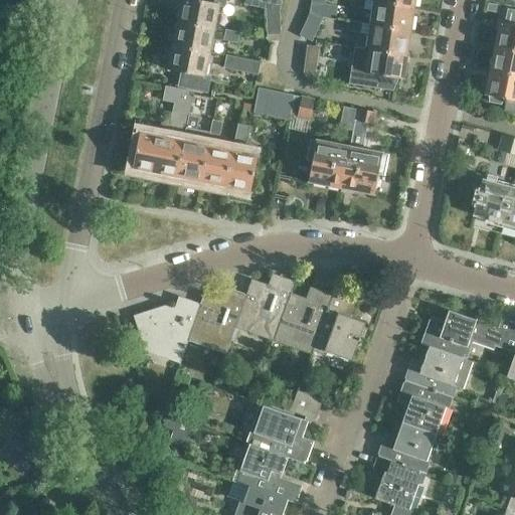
[(182,0),(178,22),(214,29),(219,3),(225,4),(225,0),(182,0)]
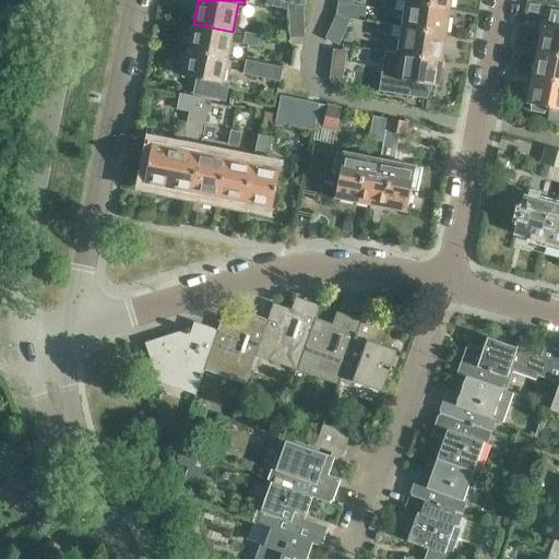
[(268,0),(268,3),(289,8),(302,11),(304,0),(268,0)]
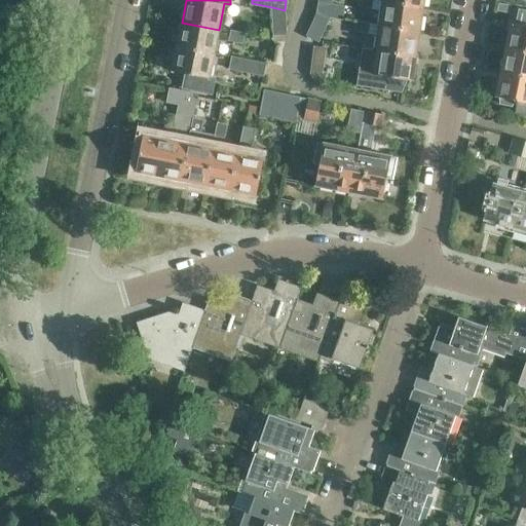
[(373,8),(373,0),(358,0),(358,6),(373,8)]
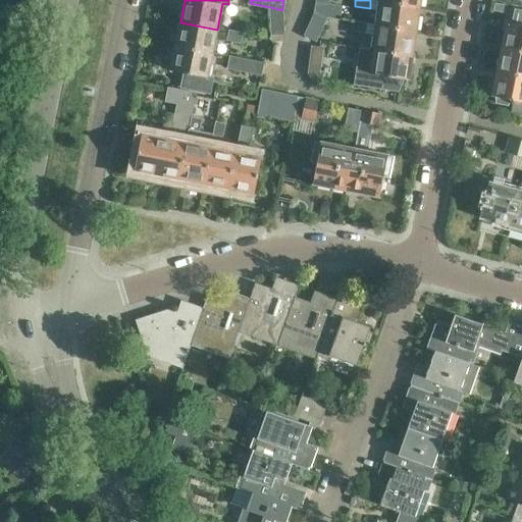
[(415,31),(419,6),(381,0),(380,10),(378,25),(415,31)]
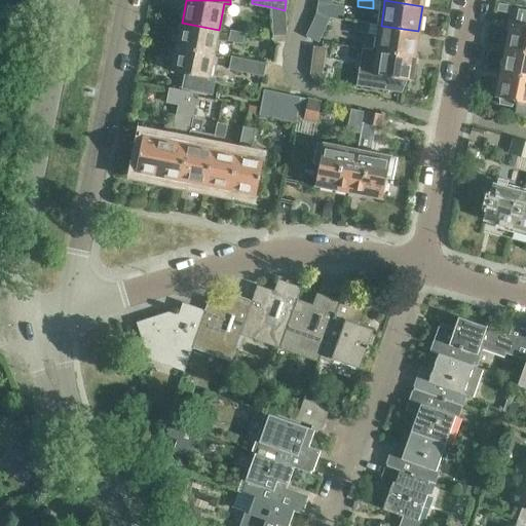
[(332,4),(318,3),(316,15),(306,36),(317,41),(329,16),(340,20),(343,6),(332,4)]
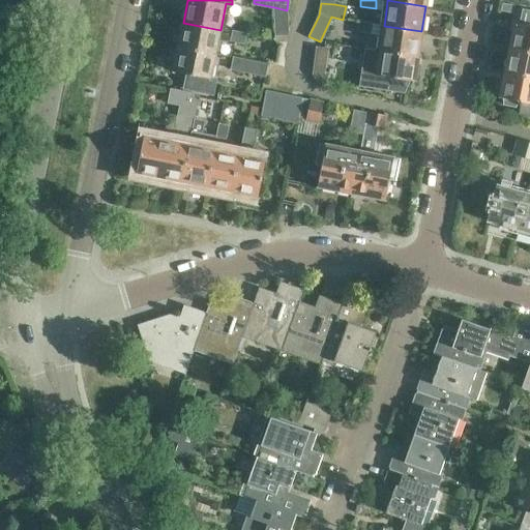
[(287,10),(274,7),(276,35),(288,34),(287,10)]
